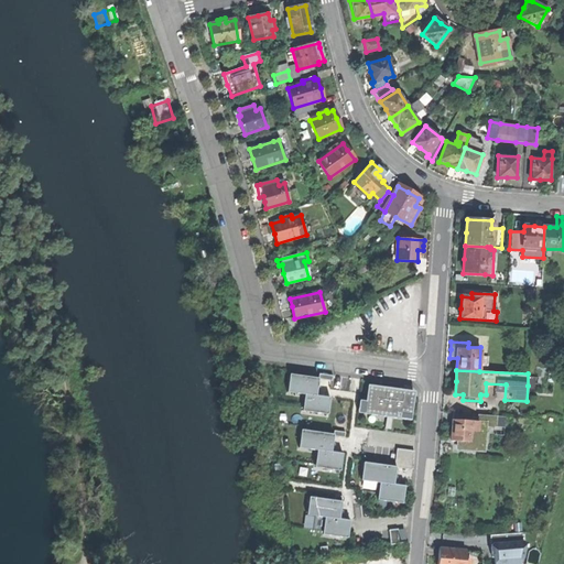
[(316,396),(316,393),(318,379),(332,381),(333,376),(320,373),(318,378),(290,373),(288,386),(297,387),(296,393),(304,394),(303,408),(311,409),(311,412),(327,414),(331,398),(316,396)]
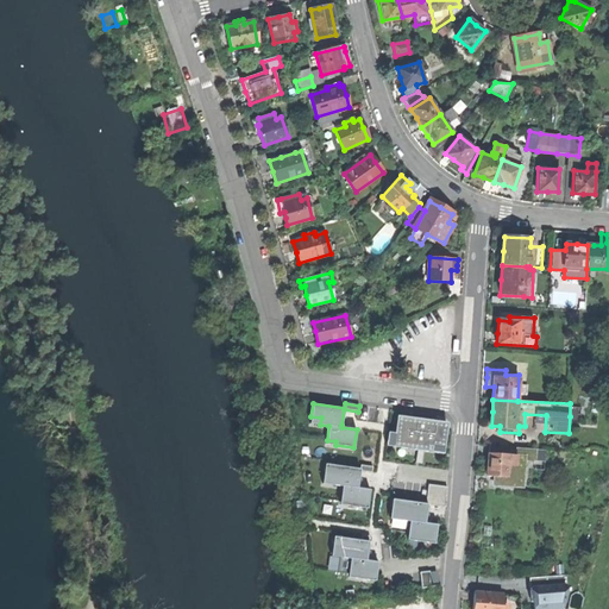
[(396,415),(395,428),(393,447),(418,450),(415,463),(421,464),(424,451),(432,452),(432,446),(444,449),(447,426),(418,422),(418,419),(396,415)]
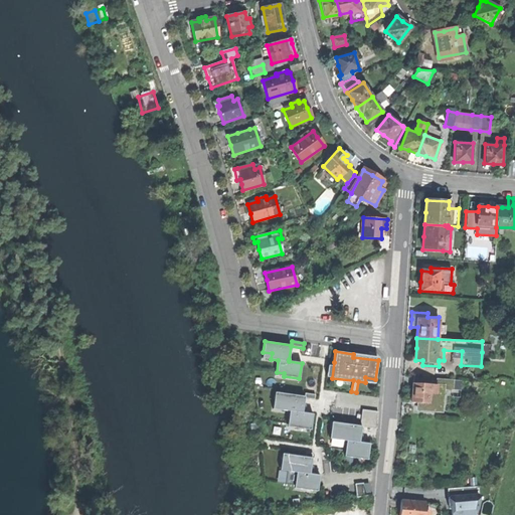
[(425,384),(425,378),(414,377),(413,383),(413,392),(413,402),(420,403),(419,410),(443,412),(444,389),(453,390),(453,386),(454,380),(437,379),(437,384),(430,384),(425,384)]
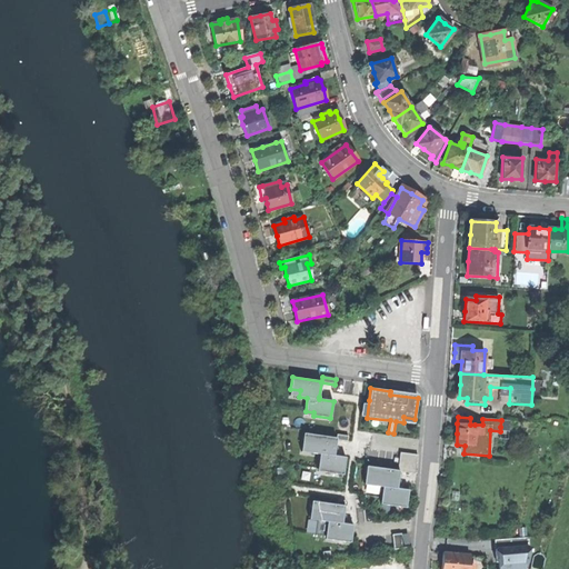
[(337,440),(348,441),(348,436),(337,435),(336,438),(303,433),(302,445),(311,446),(310,453),(319,455),(318,468),(326,469),(326,472),(343,475),(346,457),(335,456),(337,440)]
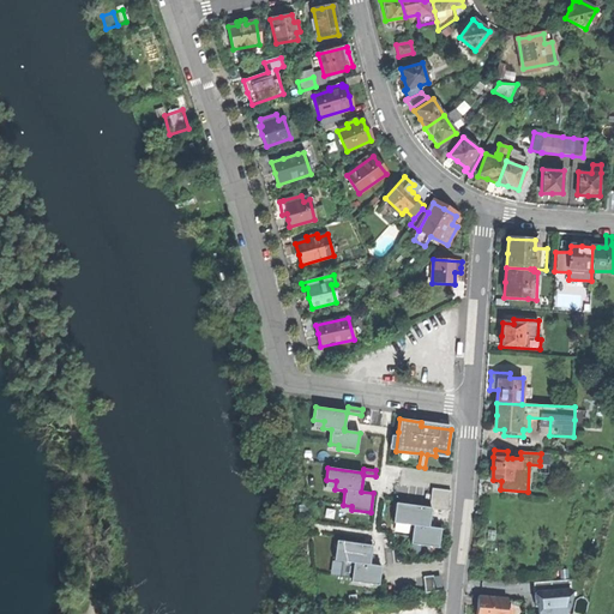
[(432,488),(429,503),(428,507),(395,504),(393,516),(404,517),(403,524),(413,525),(410,541),(420,542),(419,546),(438,548),(440,529),(428,528),(431,509),(450,512),(450,506),(451,491),(432,488)]
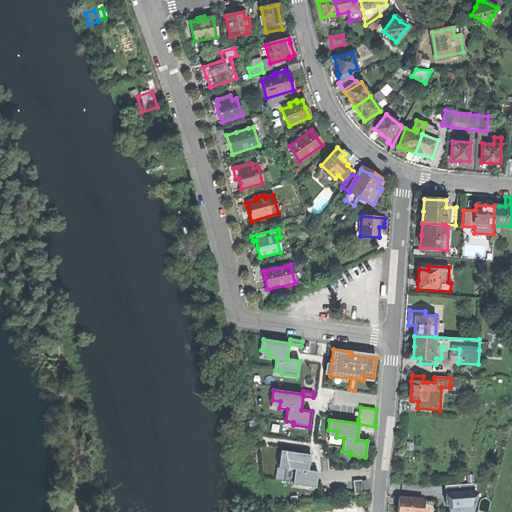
[(280,451),(279,461),(287,462),(286,469),(294,470),(292,482),(300,483),(300,486),(315,488),(318,472),(308,471),(311,450),(304,449),(303,454),(280,451)]
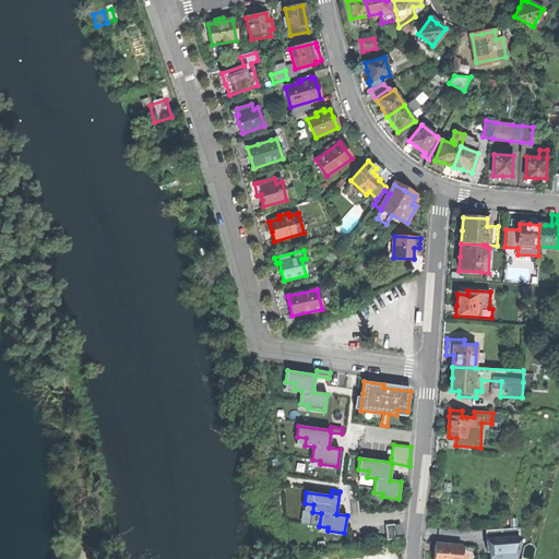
[(401,524),(394,525),(394,524),(385,525),(387,540),(395,539),(395,535),(402,535),(401,524)]
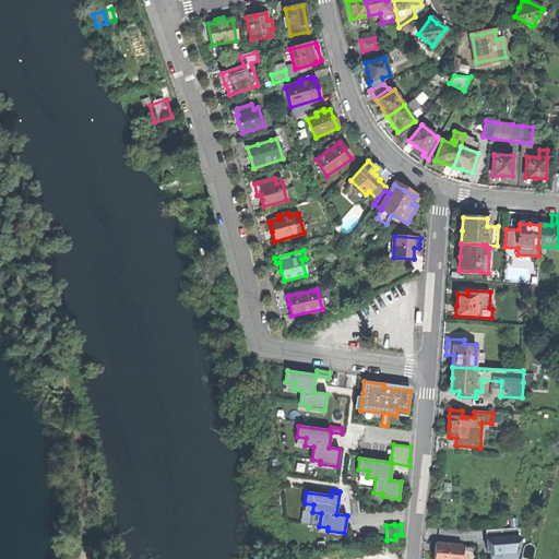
[(515,558),(520,540),(519,527),(487,530),(488,546),(491,546),(491,554),(491,558),(515,558)]
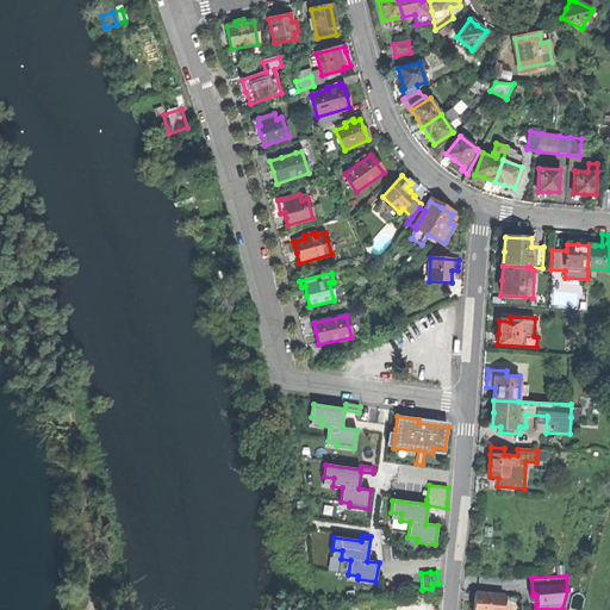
[(475,591),(475,603),(474,609),(508,609),(502,609),(503,593),(475,591)]
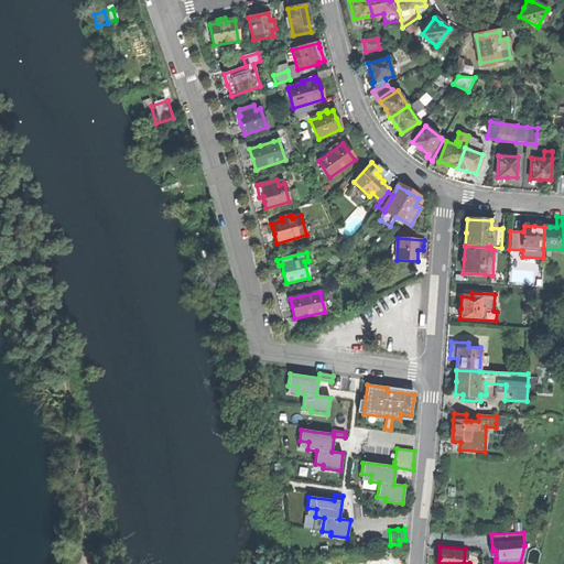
[(377,555),(387,563),(391,556),(382,550),(377,555)]
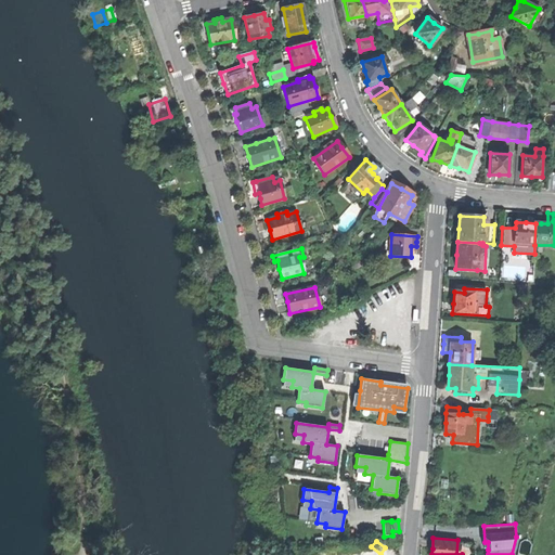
All buildings are outlined.
